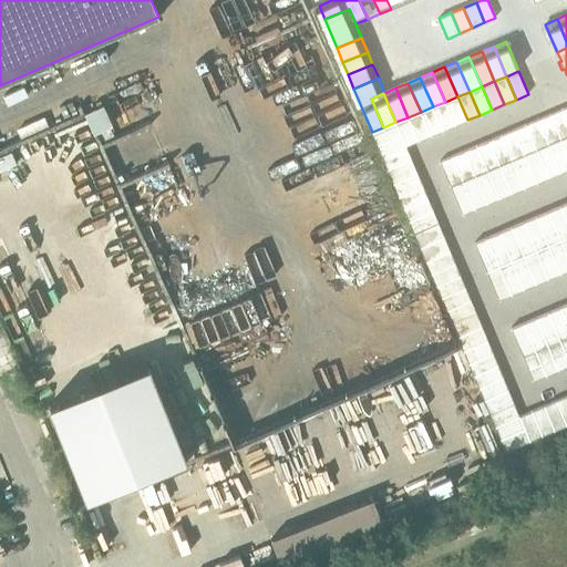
[(457,96),(445,102),(455,125),(467,120),(457,96)]
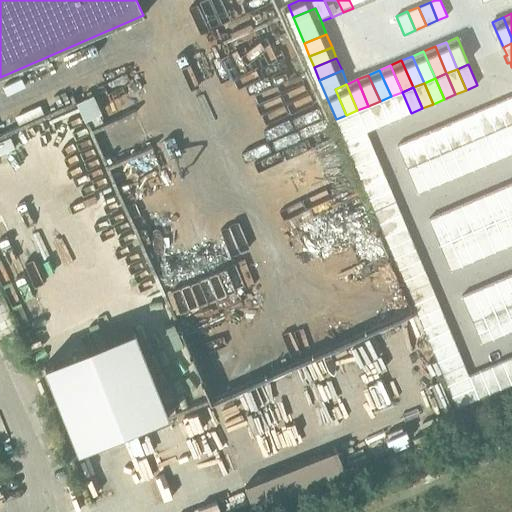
[(402,92),(391,96),(400,118),(411,113),(402,92)]
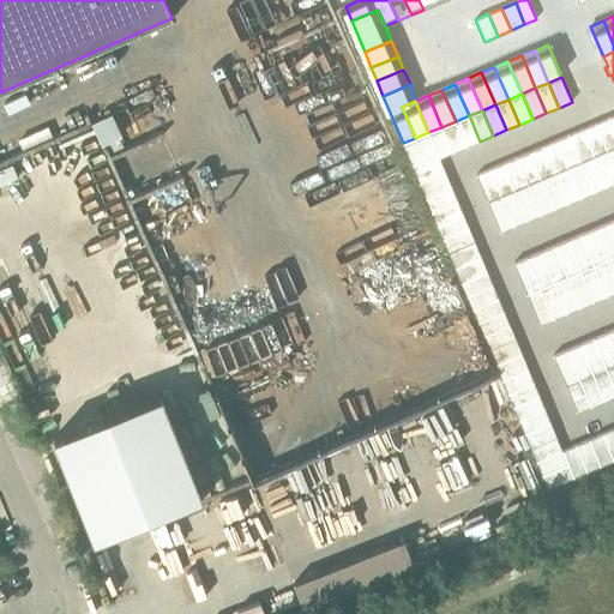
[(469,115),(456,121),(467,146),(480,142),(469,115)]
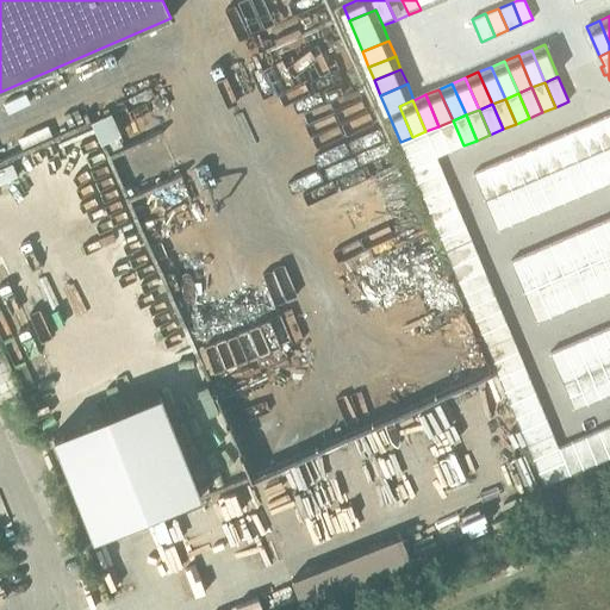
[(609,123),(607,117),(595,122),(605,148),(609,145),(609,123)]
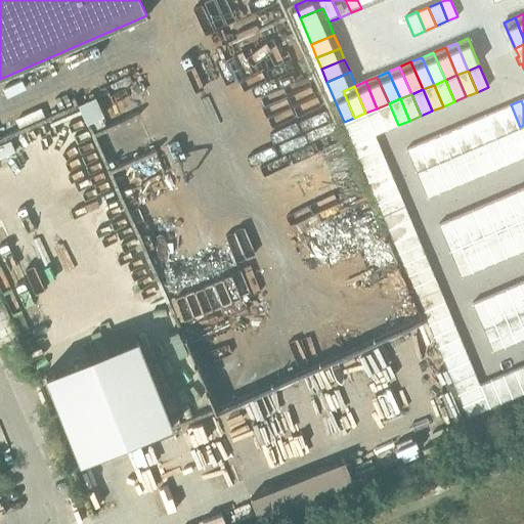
[(389,103),(377,108),(386,130),(398,125),(389,103)]
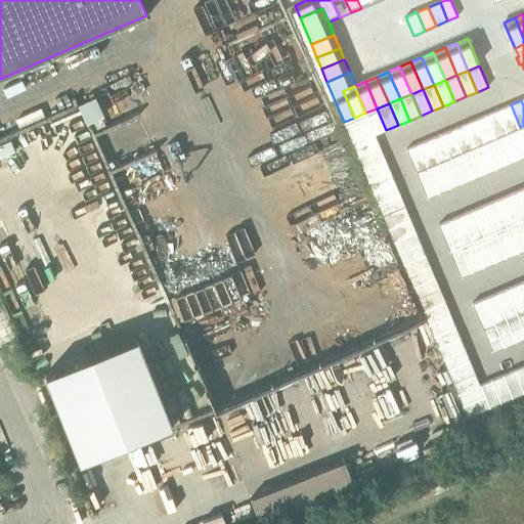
[(511,104),(497,110),(508,133),(520,127),(511,104)]
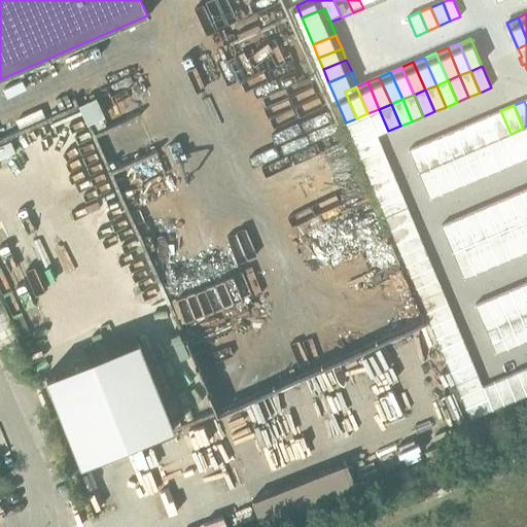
[(356,118),(346,123),(351,134),(374,125),(378,136),(388,131),(379,109),(367,113),(356,118)]
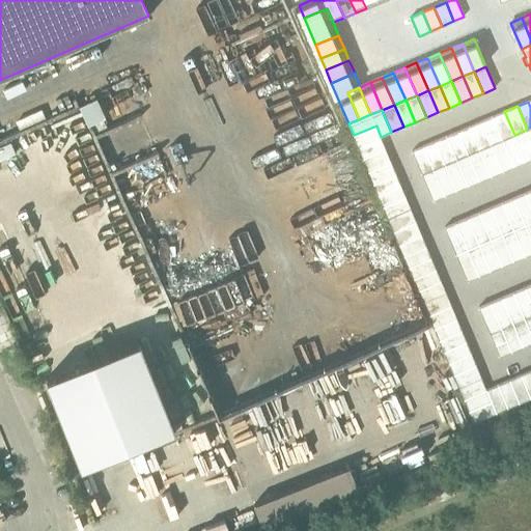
[(504,111),(493,116),(503,139),(514,135),(504,111)]
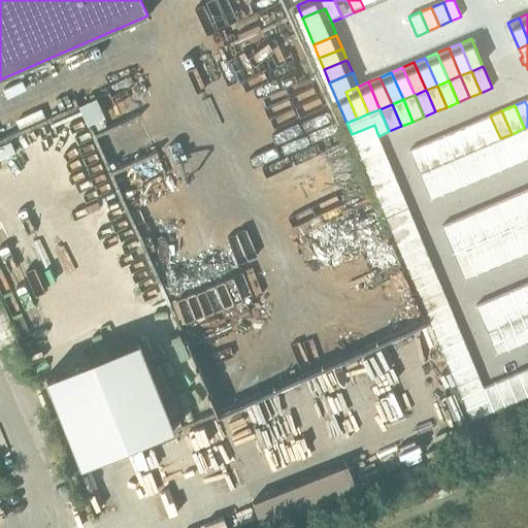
[(490,116),(479,121),(489,143),(500,138),(490,116)]
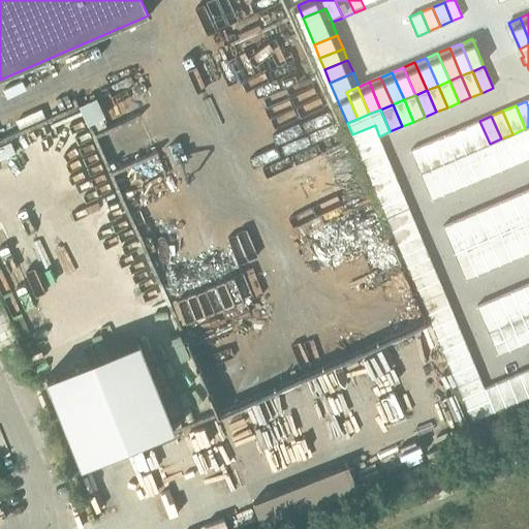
[(479,121),(468,125),(478,149),(490,144),(479,121)]
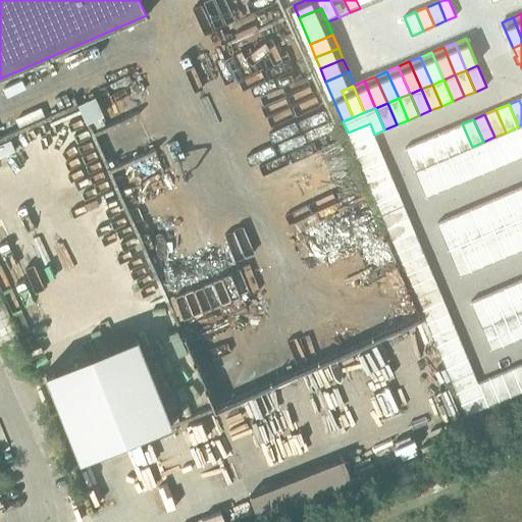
[(370,123),(348,133),(358,157),(380,148),(374,135),(370,123)]
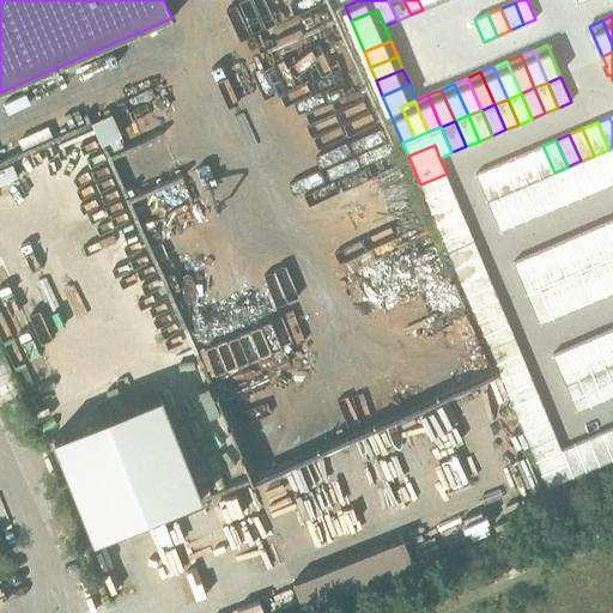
[(542,145),(529,151),(541,177),(554,173),(542,145)]
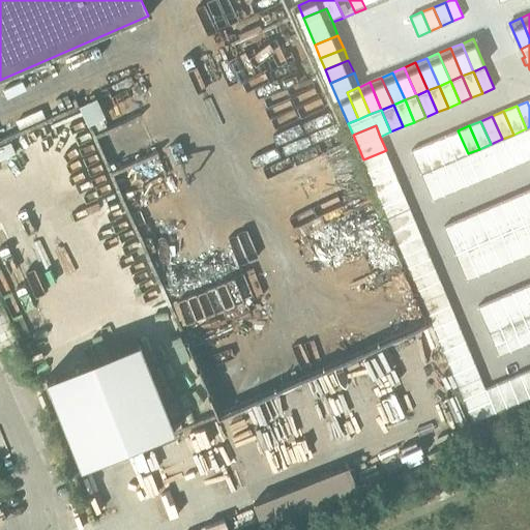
[(529,138),(526,128),(513,135),(524,160),(529,157),(529,138)]
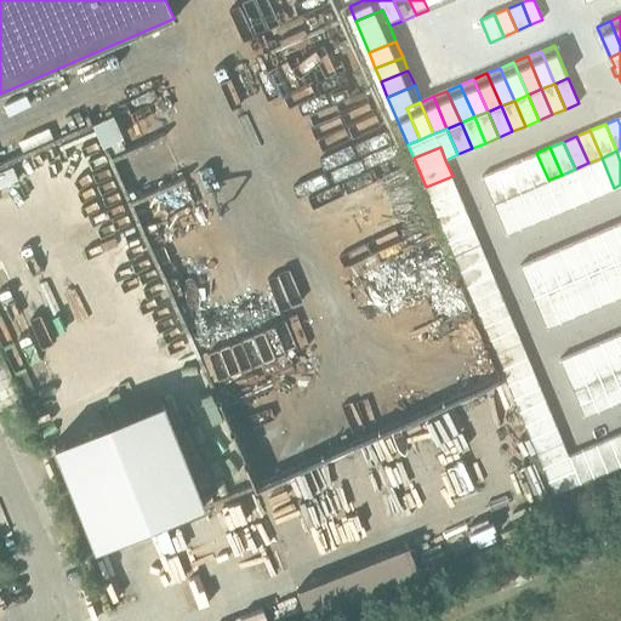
[(536,153),(523,159),(534,186),(548,180),(536,153)]
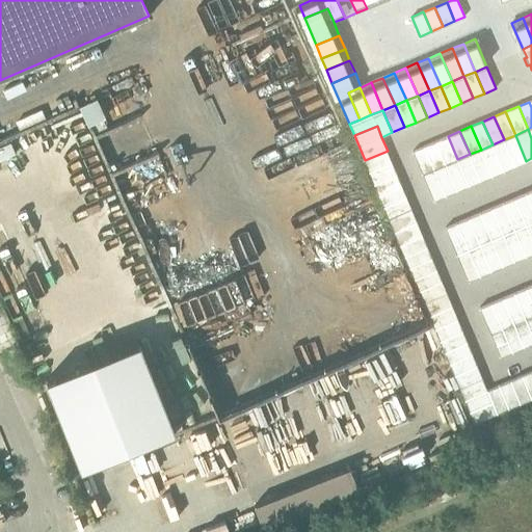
[(515,135),(504,139),(515,166),(526,161),(515,135)]
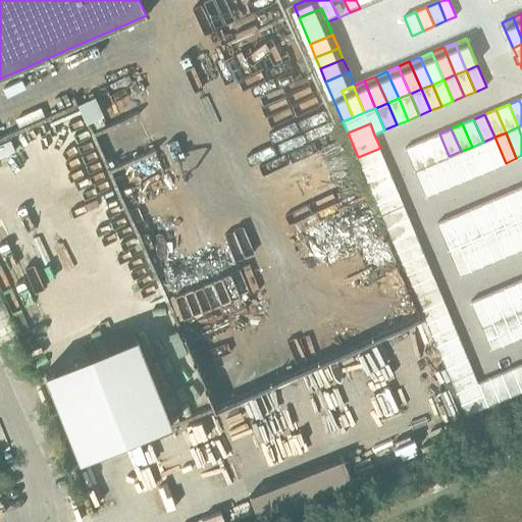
[(439,134),(417,143),(426,165),(449,156),(439,134)]
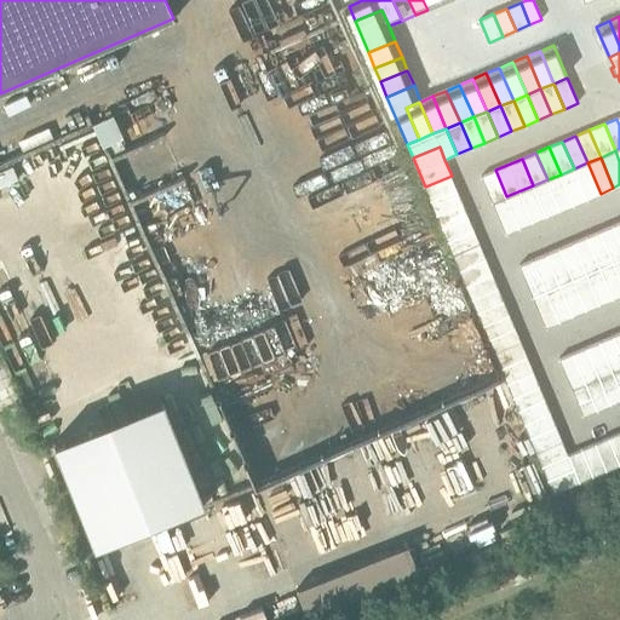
[(587,162),(574,168),(587,200),(601,194),(587,162)]
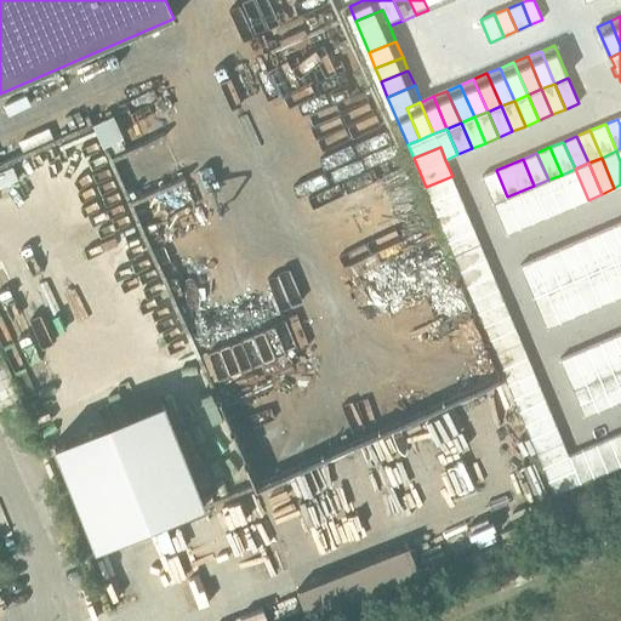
[(0,187),(20,180),(12,164),(0,169),(0,187)]
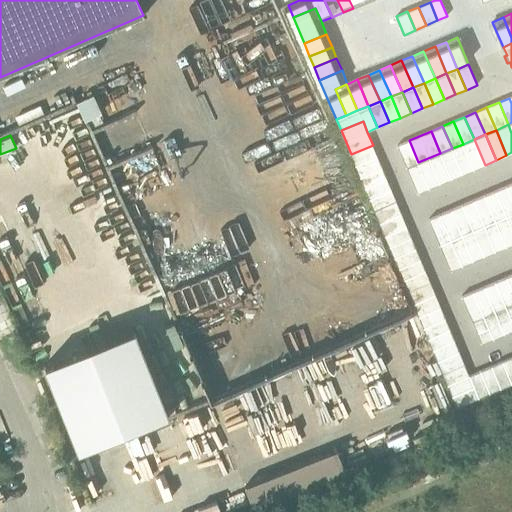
[(474,139),(463,144),(474,169),(485,165),(474,139)]
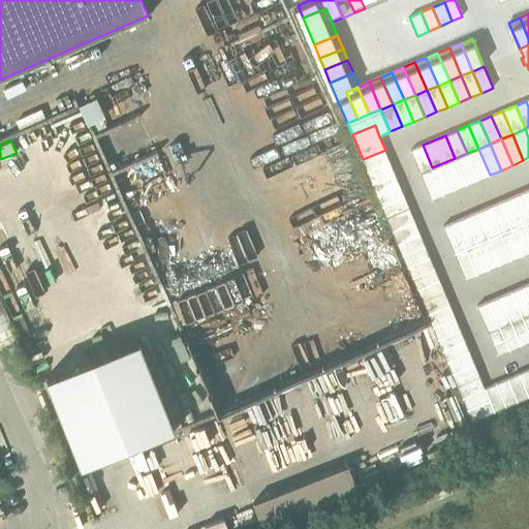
[(423,145),(410,150),(421,173),(432,167),(423,145)]
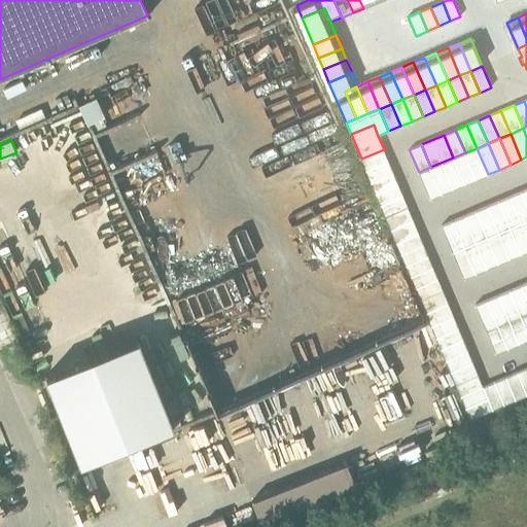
[(477,148),(465,152),(477,179),(488,174),(477,148)]
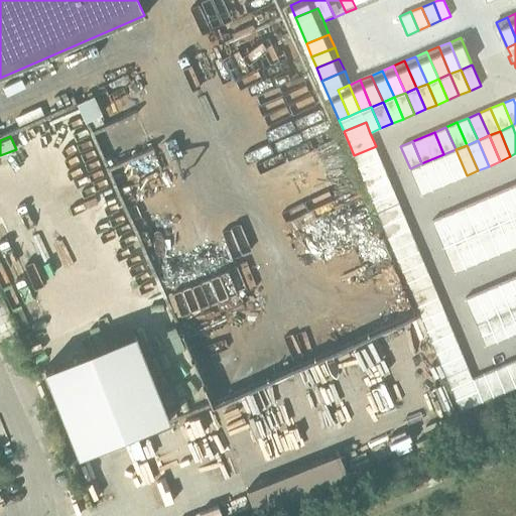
[(376,146),(354,155),(359,166),(381,157),(376,146)]
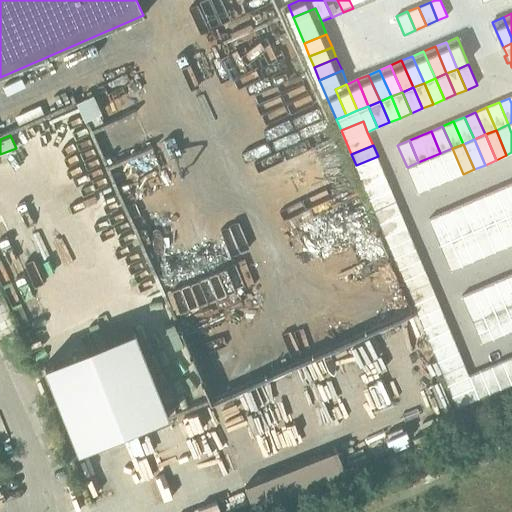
[(452,148),(440,153),(451,179),(463,174),(452,148)]
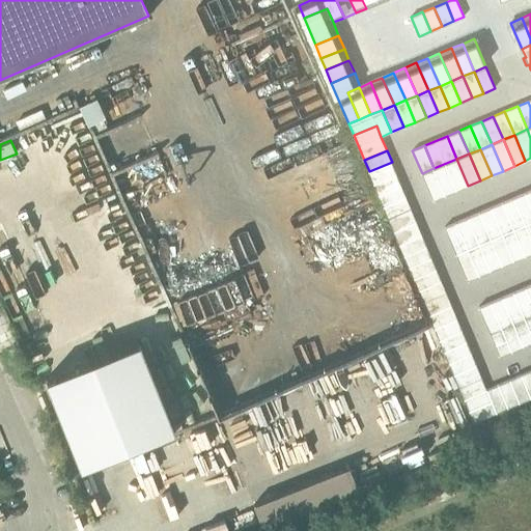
[(456,159),(434,168),(445,195),(468,186),(456,159)]
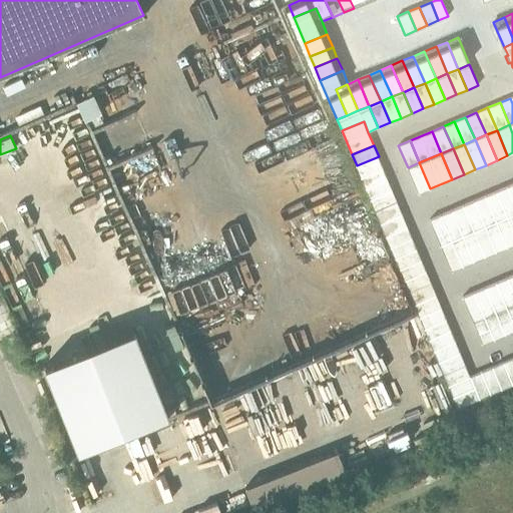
[(379,156),(357,165),(361,176),(383,167),(379,156)]
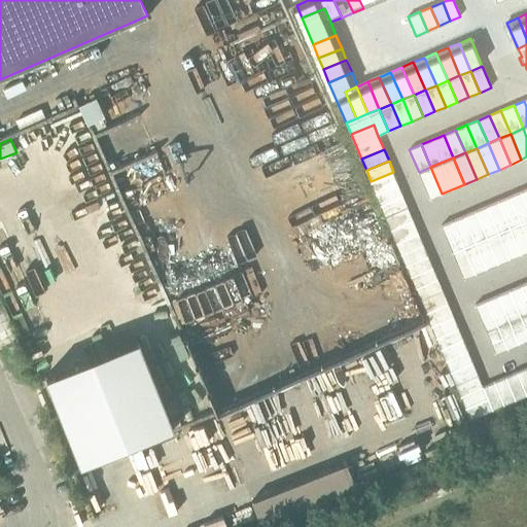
[(430,167),(419,172),(430,199),(442,194),(430,167)]
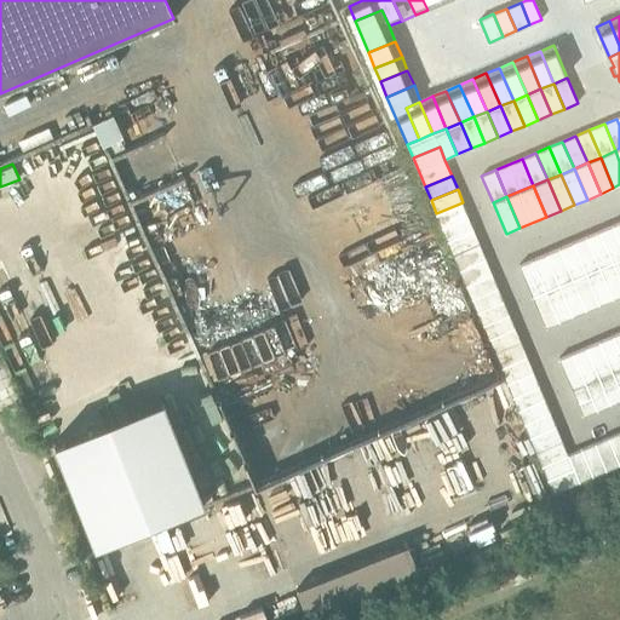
[(463,202),(436,213),(442,227),(469,216),(463,202)]
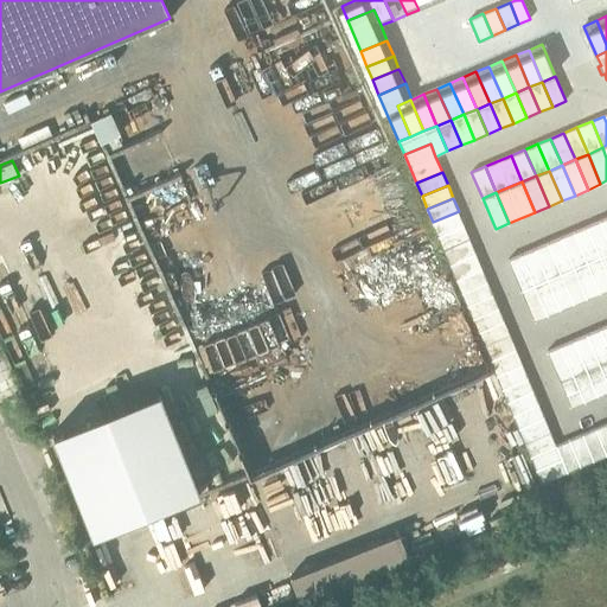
[(459,211),(433,222),(439,235),(465,224),(459,211)]
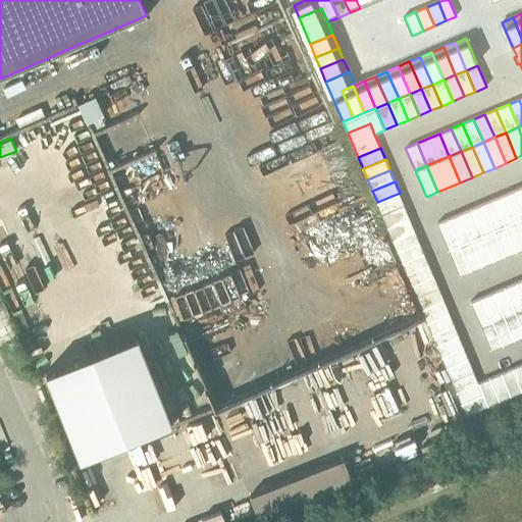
[(521,200),(517,190),(506,194),(517,219),(521,216),(521,200)]
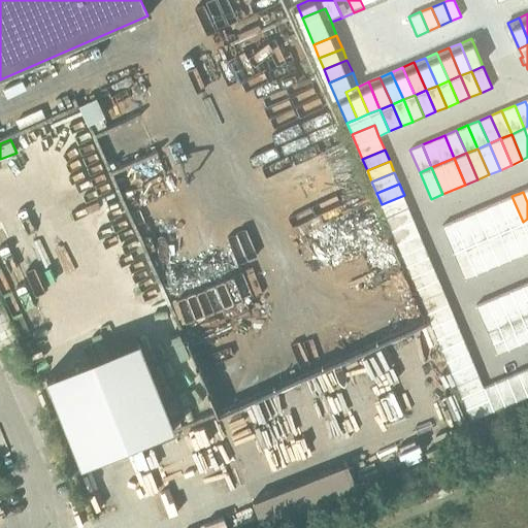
[(404,195),(382,204),(387,216),(408,206),(404,195)]
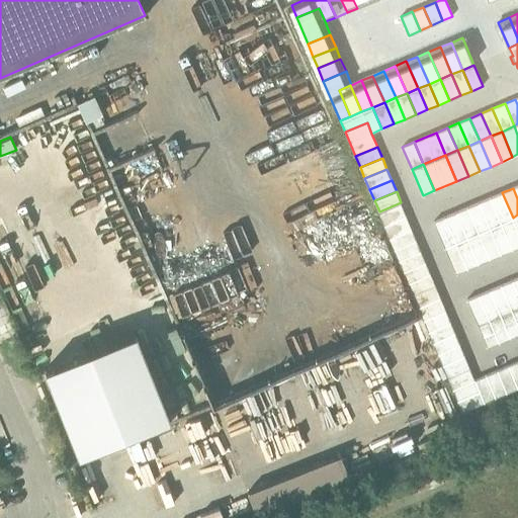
[(502,192),(491,197),(502,223),(513,218),(502,192)]
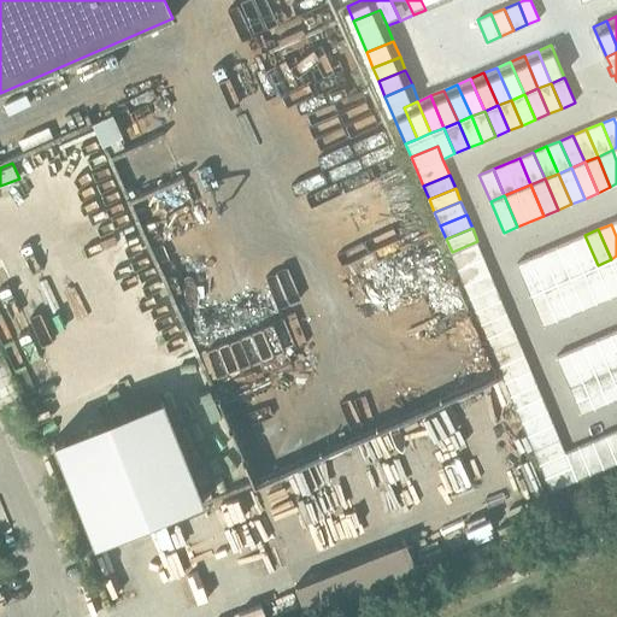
[(585,235),(571,241),(585,270),(598,265),(585,235)]
